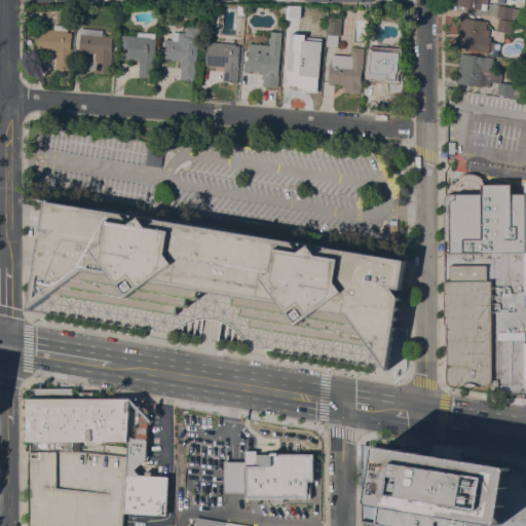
[(487,0),(486,9),(464,6),(464,8),(461,7),(461,5),(457,5),(457,0),(487,0)]
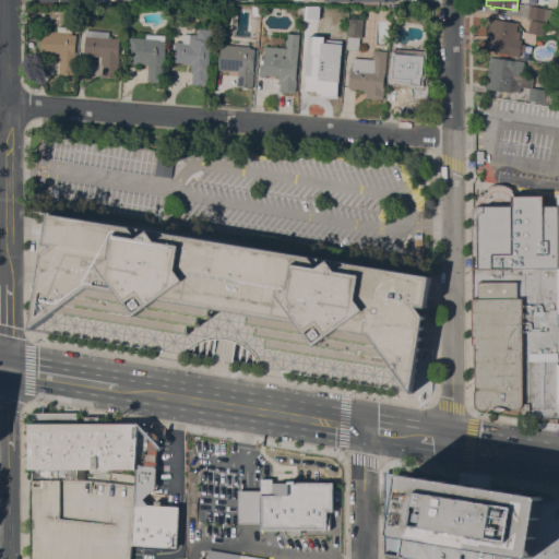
[(531,4),(546,7),(544,20),(528,18),(531,4)]
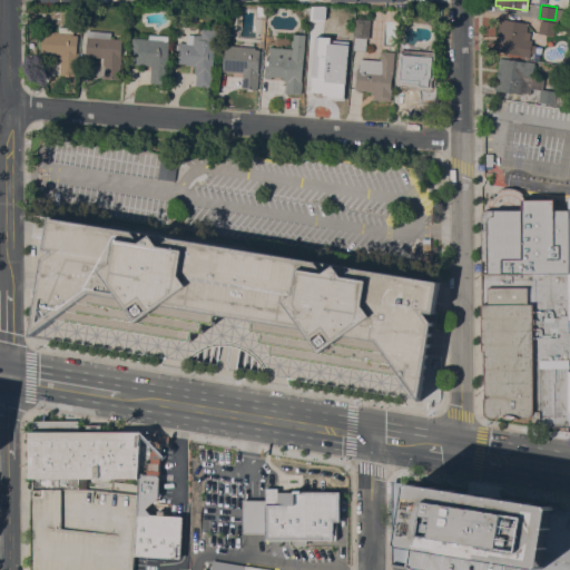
[(410,8),(409,22),(401,22),(402,7),(410,8)]
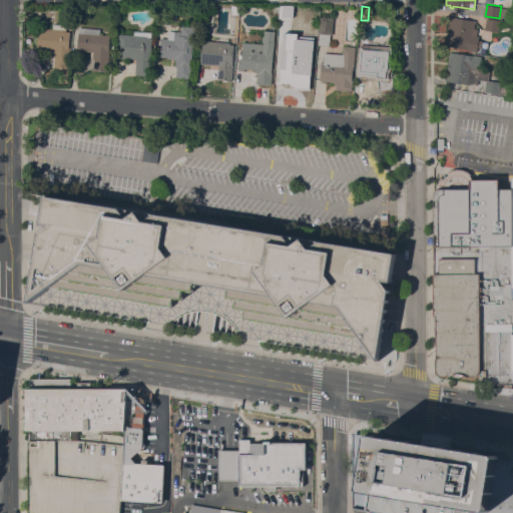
[(446,45),(448,36),(447,35),(451,15),(476,20),(474,27),(478,28),(477,35),(479,35),(477,50),(446,45)]
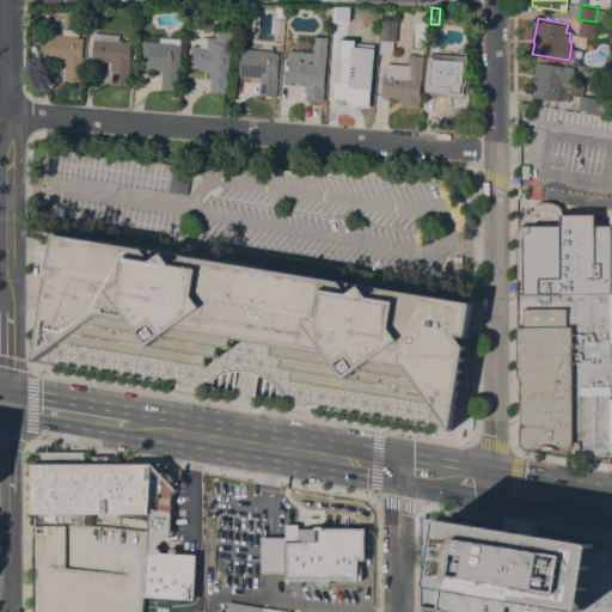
[(397,41),(393,40),(392,54),(379,53),(380,40),(379,40),(381,19),(398,20),(397,41)]
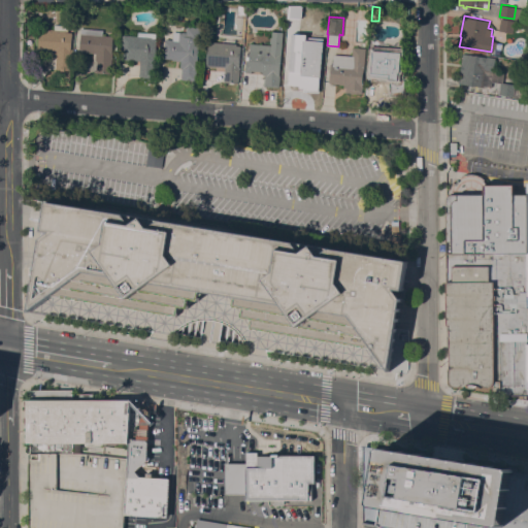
[(514,32),(499,30),(501,18),(516,20),(514,32)]
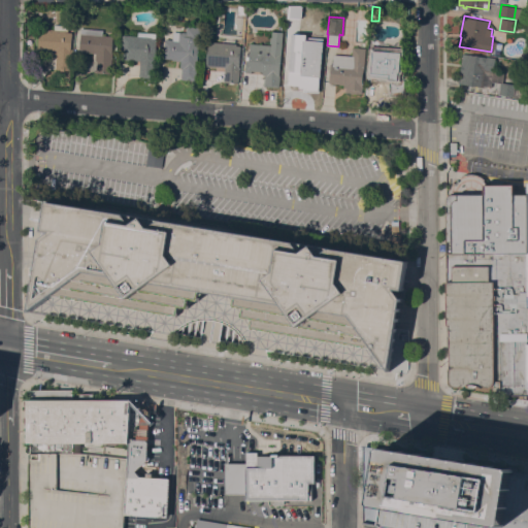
[(57,54),(38,53),(40,28),(55,29),(55,24),(68,25),(68,32),(72,32),(71,48),(73,48),(72,55),(71,54),(69,70),(65,69),(65,71),(61,70),(61,69),(56,69),(57,54)]
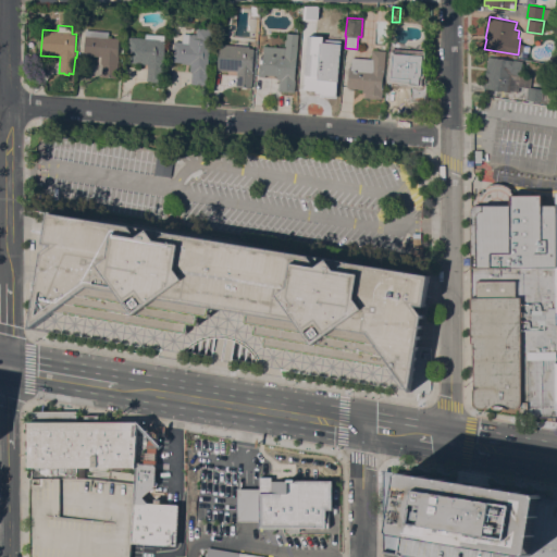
[(193,71),(190,71),(190,64),(182,63),(182,62),(173,61),(174,42),(175,42),(175,41),(183,41),(183,33),(193,34),(197,34),(197,27),(213,28),(212,46),(210,46),(207,85),(192,84),(193,71)]
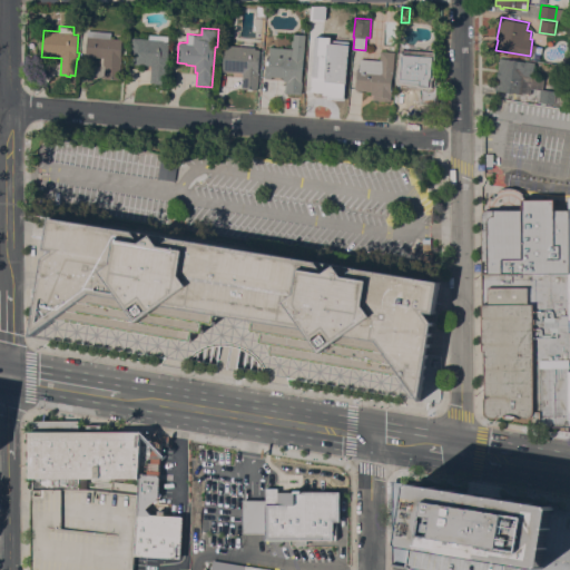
[(111,31),(111,38),(123,39),(121,56),(120,79),(105,78),(105,65),(104,65),(104,57),(86,56),(88,30),(111,31)]
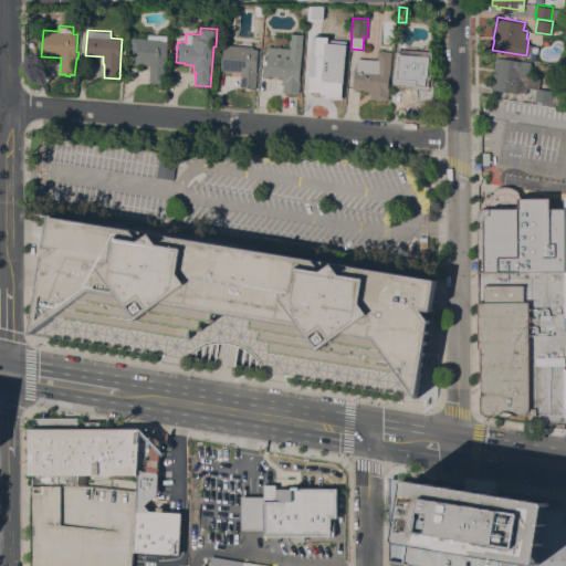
[(302,56),(301,56),(300,80),(301,80),(300,93),(283,92),(284,80),(281,80),(282,76),(270,75),(270,77),(263,77),(264,62),(266,62),(268,46),(292,48),(292,45),(290,45),(291,40),(292,40),(292,33),(304,34),(302,56)]
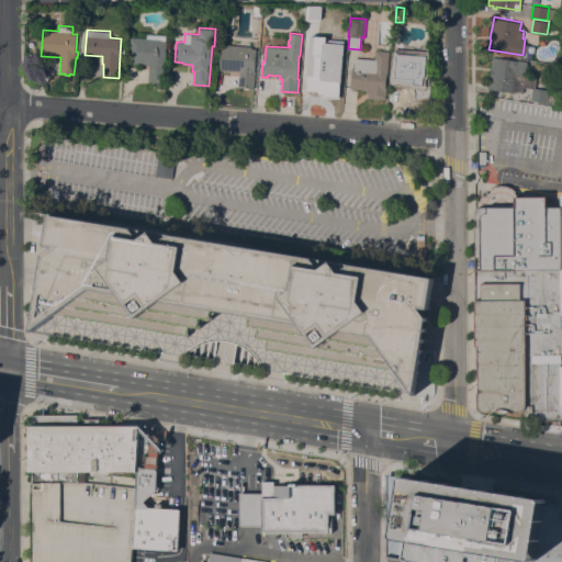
[(166,35),(166,41),(167,41),(164,82),(148,81),(149,65),(128,63),(131,36),(147,38),(147,34),(166,35)]
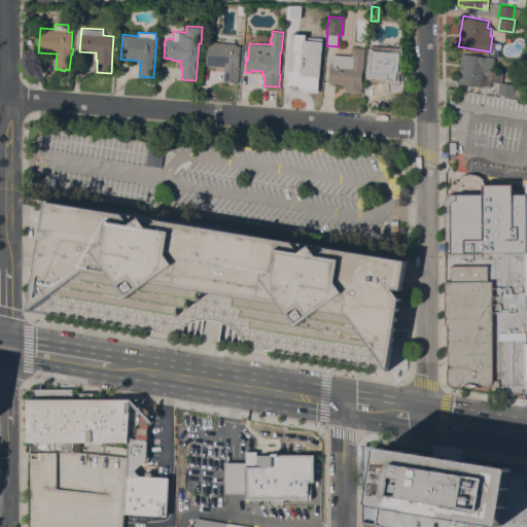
[(241,44),(239,66),(240,66),(238,82),(223,81),(224,67),(205,65),(207,41),(237,43),(241,44)]
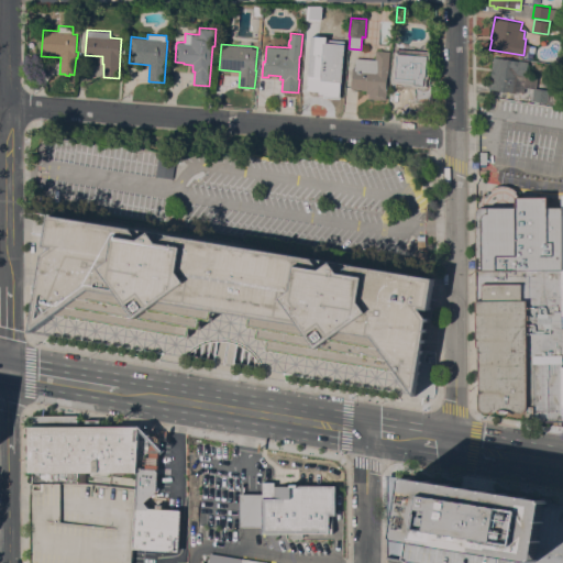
[(310,48),(320,50),(320,54),(337,55),(335,75),(340,76),(339,96),(322,95),(323,81),(316,80),(309,79),(309,80),(308,80),(310,48)]
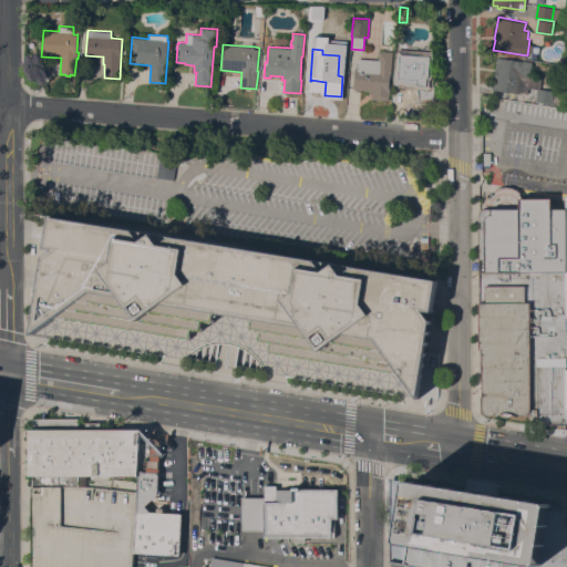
[(389,100),(371,99),(371,93),(369,93),(370,91),(364,91),(364,90),(353,89),(354,71),(359,71),(360,58),(378,60),(379,50),(393,51),(389,100)]
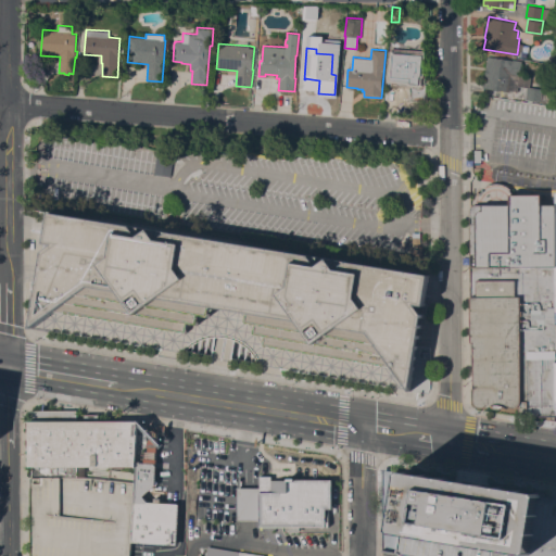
[(418,73),(417,81),(427,83),(426,100),(411,98),(412,85),(392,84),(392,78),(390,78),(390,77),(389,77),(391,49),(399,49),(407,50),(407,53),(411,53),(419,54),(418,73)]
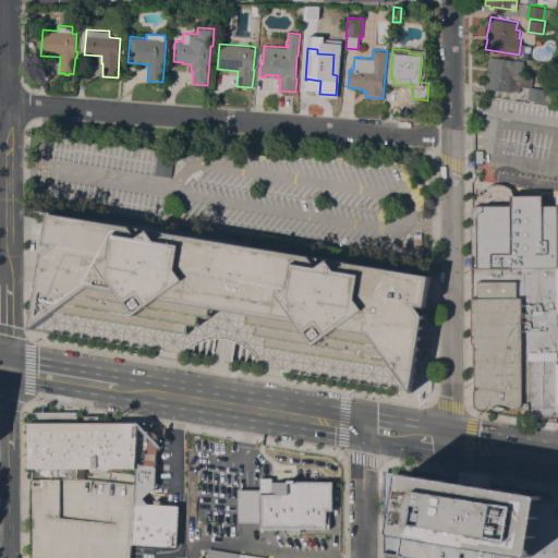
[(489,56),(514,60),(516,60),(524,61),(521,75),(533,77),(532,86),(553,91),(552,102),(528,98),(529,87),(520,86),(520,91),(510,89),(510,92),(484,87),(489,56)]
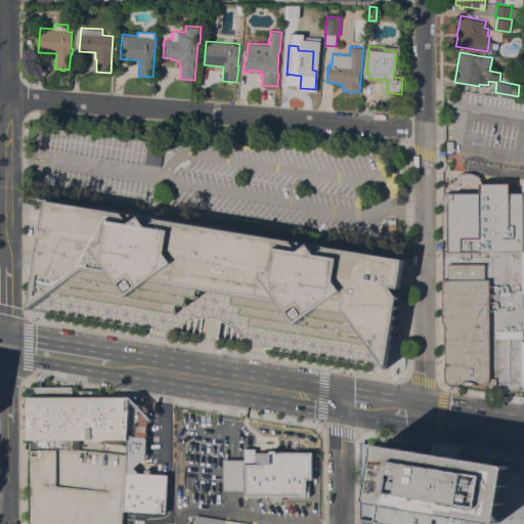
[(503,77),(505,70),(515,71),(513,79),(503,77)]
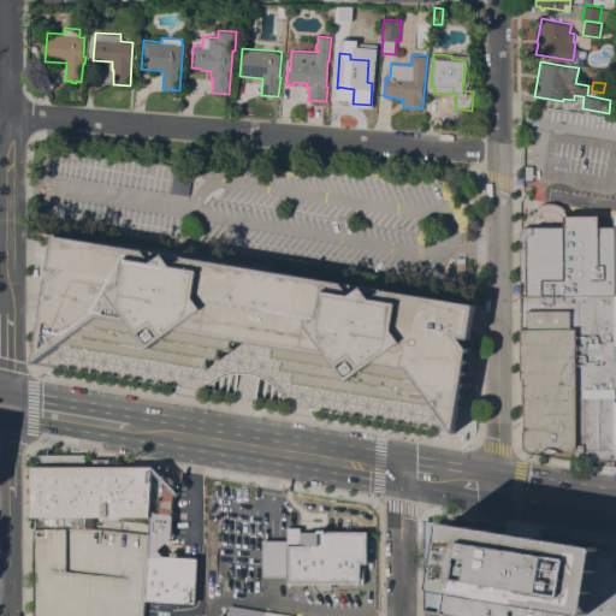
[(543,126),(586,135),(590,117),(546,108),(543,126)]
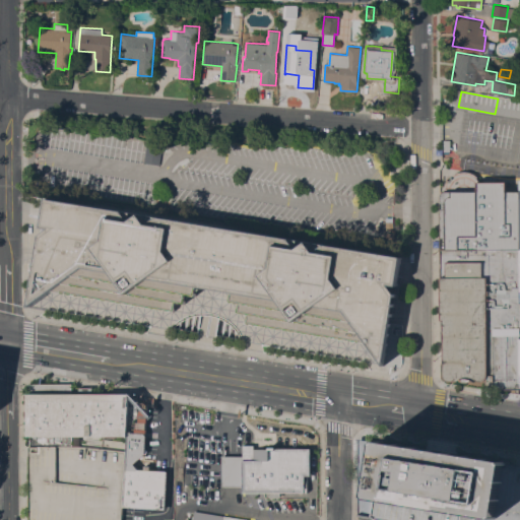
[(142,161),(157,165),(160,146),(145,143),(142,161)]
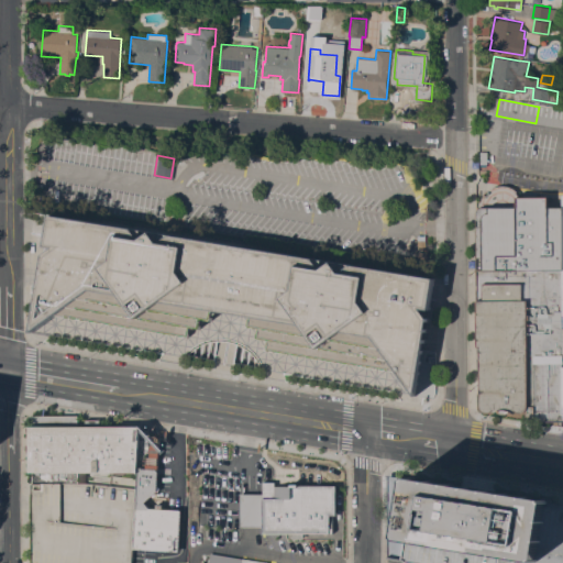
[(477,208),(479,207),(515,206),(515,196),(548,196),(548,207),(562,207),(562,195),(562,426),(562,421),(527,421),(527,407),(525,410),(522,411),(520,412),(509,411),(507,412),(504,414),(501,414),(497,411),(490,411),(487,412),(485,412),(482,411),(479,409),(478,406),(478,346),(476,346),(477,209),(477,208)]
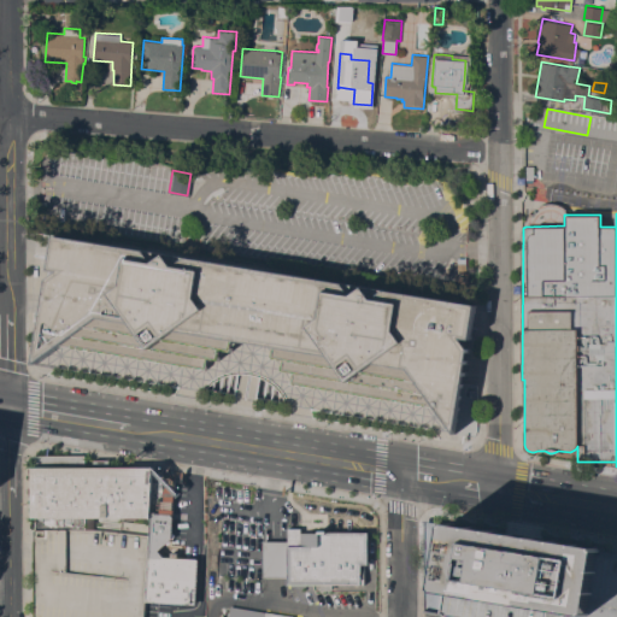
[(48,268),(54,234),(474,304),(469,338),(459,336),(466,348),(452,432),(433,406),(288,382),(291,371),(280,370),(281,358),(270,357),(272,345),(230,339),(229,350),(218,347),(216,358),(205,357),(204,368),(58,344),(33,362),(47,277),(57,269),(48,268)]
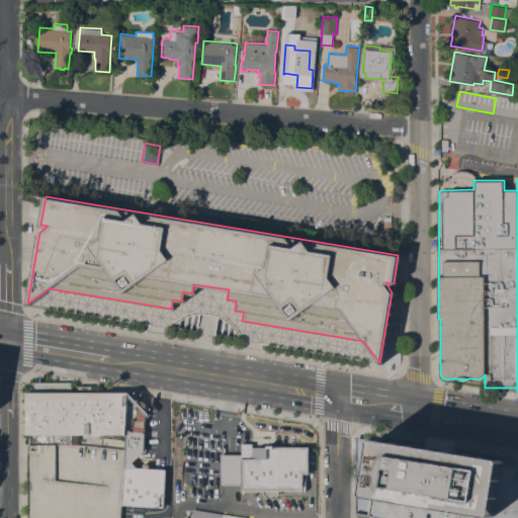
[(120,517),(28,517),(28,497),(28,466),(28,435),(26,435),(26,393),(29,392),(29,382),(72,382),(71,392),(79,392),(79,386),(92,386),(92,393),(126,392),(121,505),(120,517)]
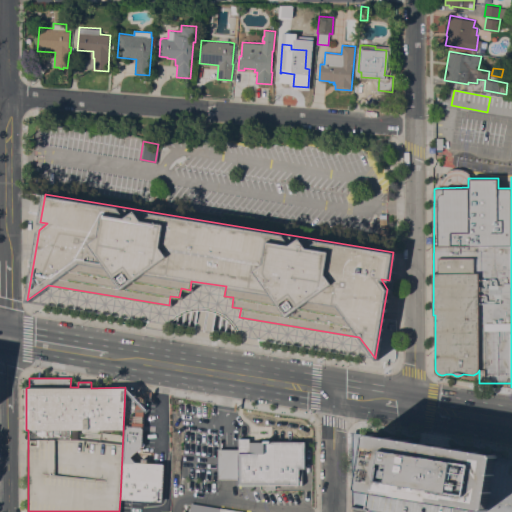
[(125,387),(143,403),(142,446),(131,457),(136,462),(141,462),(142,458),(148,459),(147,463),(165,464),(163,502),(120,499),(125,387)]
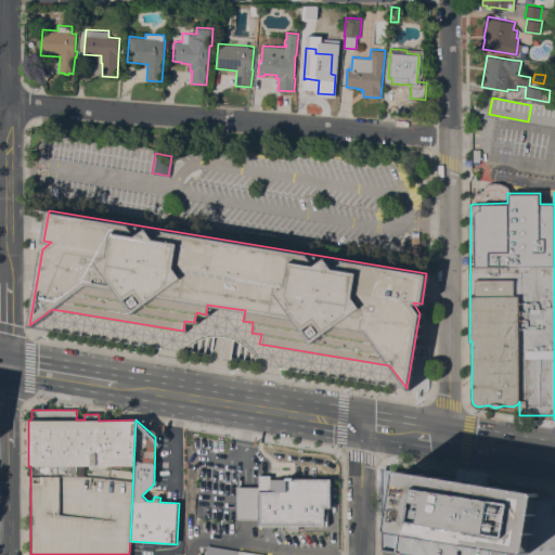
[(382,468),(554,494),(554,554),(408,554),(382,551),(382,473),(382,468)]
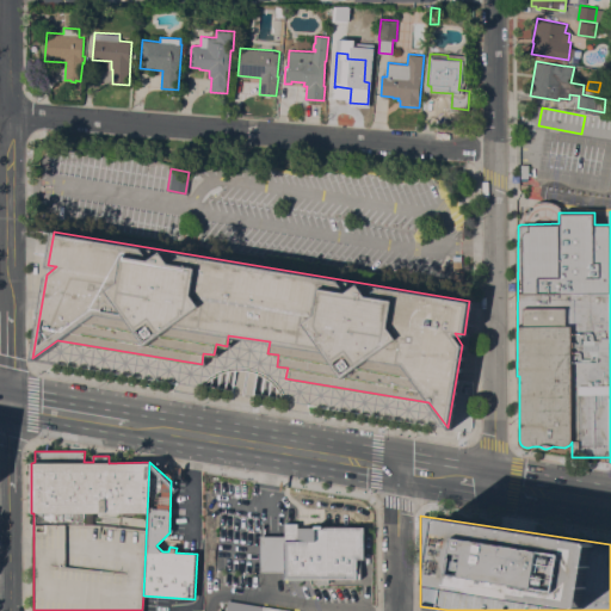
[(284,578),(284,571),(259,571),(260,535),(284,535),(284,523),(297,523),(297,525),(365,526),(365,560),(357,560),(357,579),(329,578),(329,585),(315,584),(315,578),(284,578)]
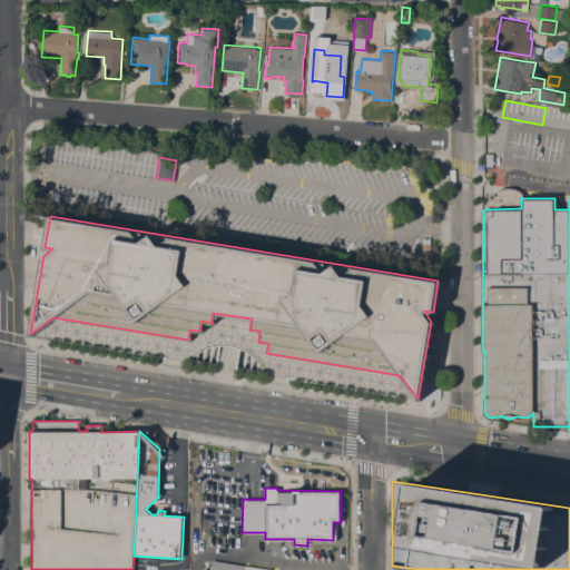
[(203,569),(210,569),(213,560),(271,569),(203,569)]
